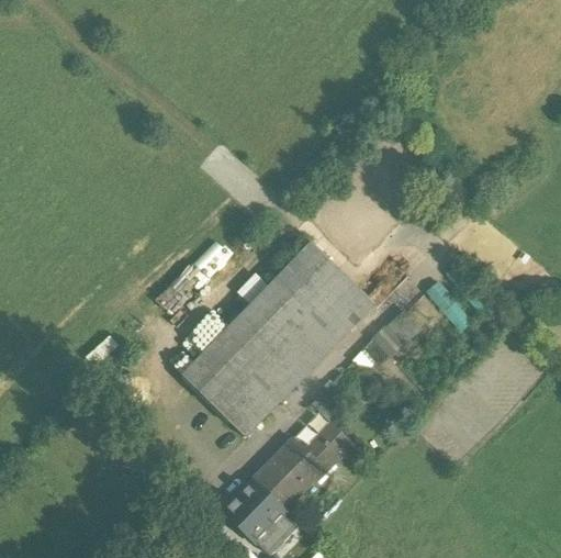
[(191,261),(219,287),(242,261),(215,236),(191,261)]
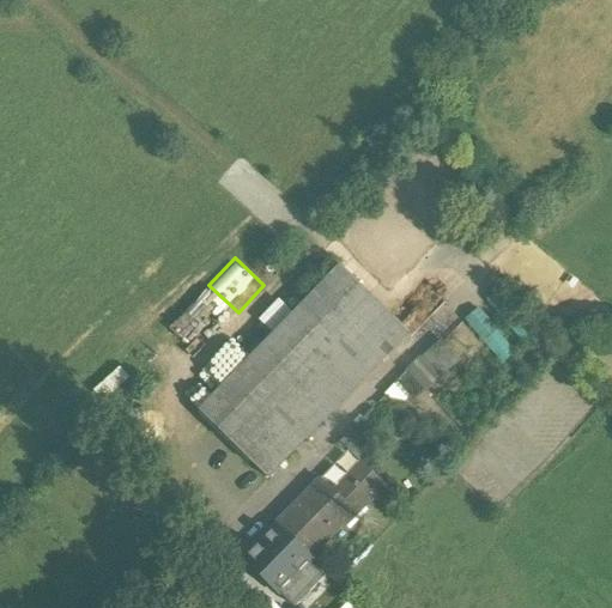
[(338,262),(297,304),(337,342),(367,371),(407,330),(338,262)]
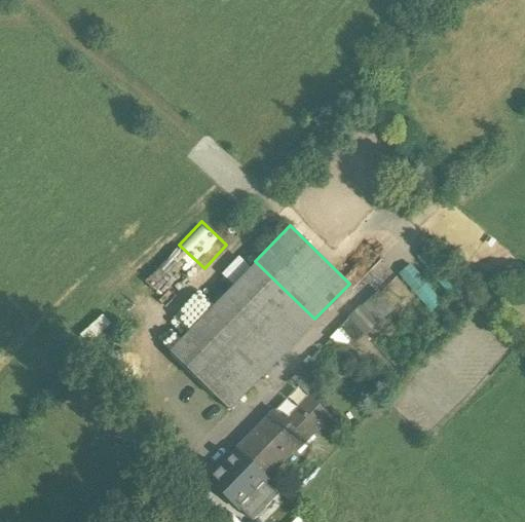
[(255,261),(169,350),(202,382),(289,294),(255,261)]
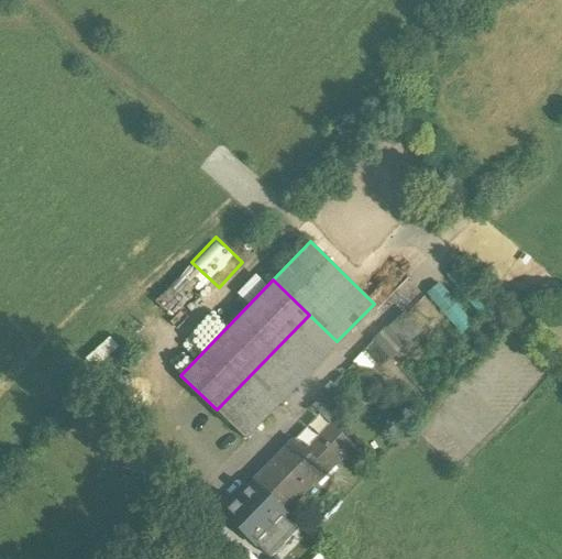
[(460,329),(472,319),(439,282),(427,292),(460,329)]
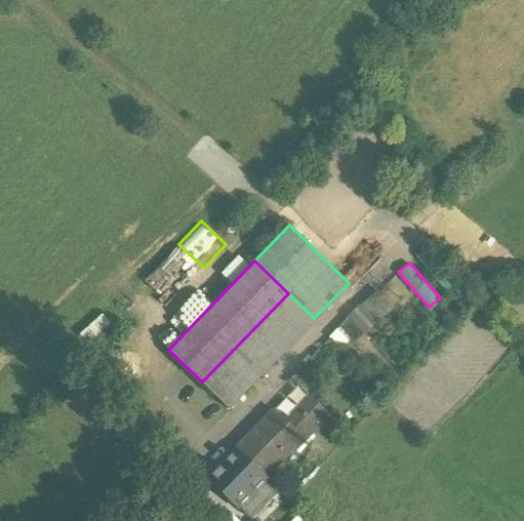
[(402,291),(403,286),(402,282),(400,278),(396,276),(392,275),(387,276),(383,278),(380,282),(379,287),(380,291),(384,295),(387,297),(392,298),(396,297),(400,295),(402,291)]
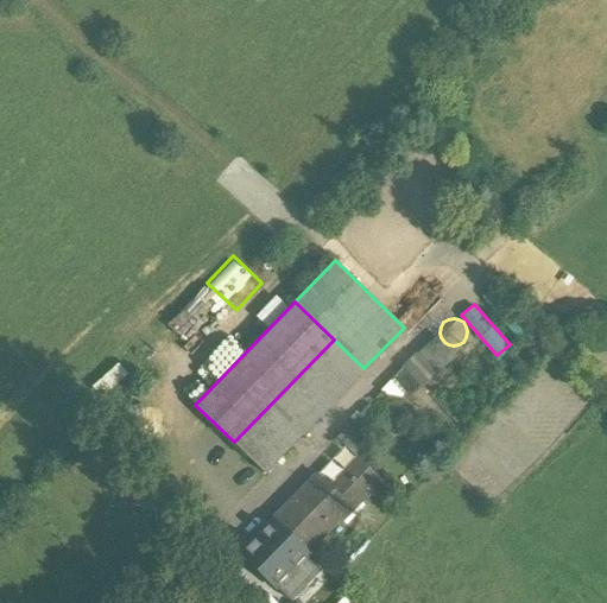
[(334,340),(234,442),(264,471),(364,368),(334,340)]
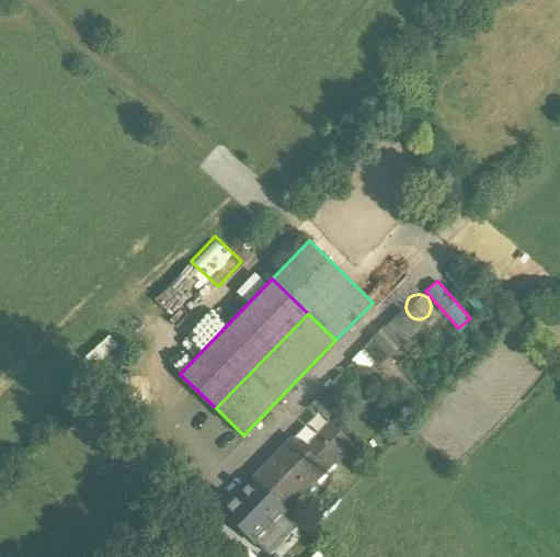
[(374,362),(406,341),(392,321),(361,343),(374,362)]
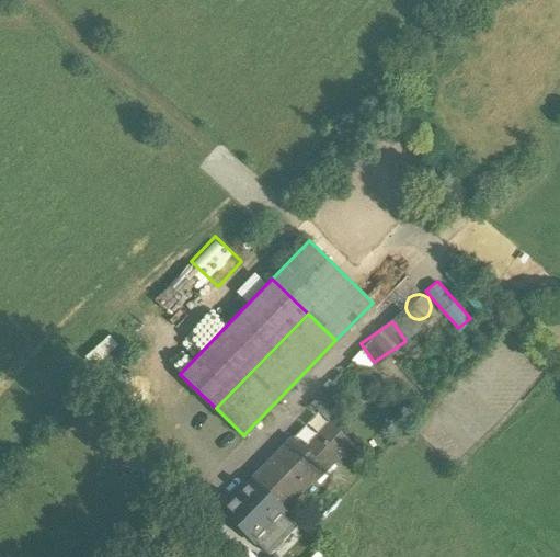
[(335,376),(310,402),(323,416),(350,389),(335,376)]
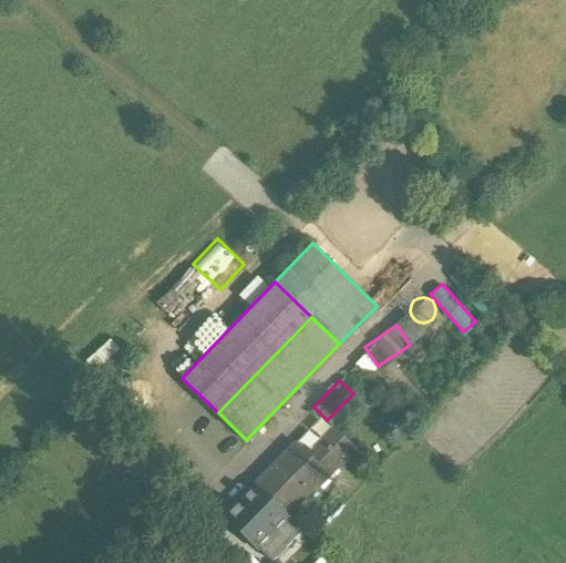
[(306,451),(295,441),(254,484),(284,514),(285,513),(314,482),(316,484),(353,446),(331,425),(306,451)]
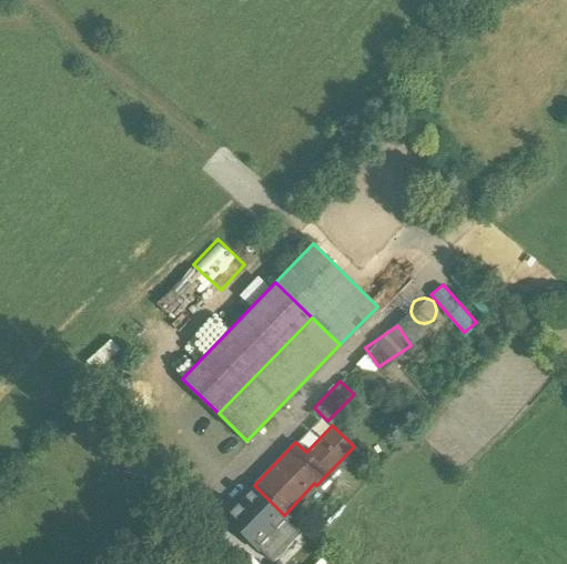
[(254,485),(223,516),(256,549),(287,516),(285,514),(284,515),(254,485)]
